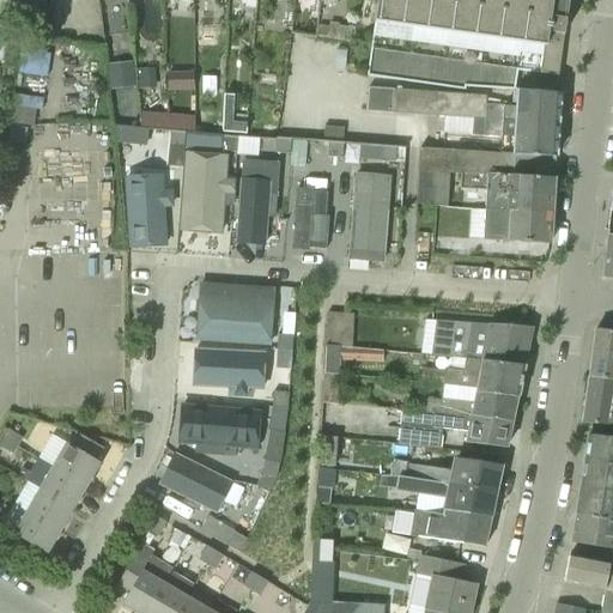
[(320,0),(317,18),(314,18),(310,37),(351,43),(353,29),(339,26),(339,24),(329,23),(332,5),(337,6),(337,0),(320,0)]
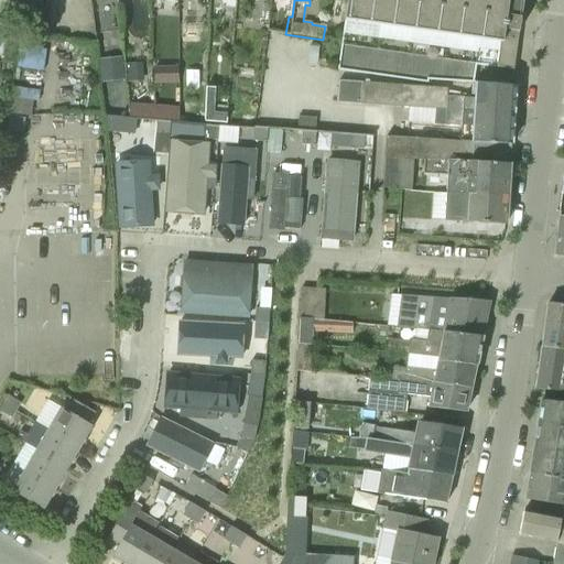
[(477,83),(477,82),(474,82),(476,65),(513,69),(523,0),(347,0),(338,72),(429,83),(429,80),(477,83)]
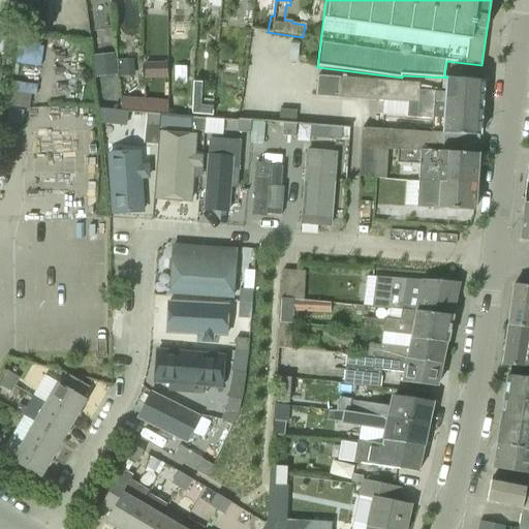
[(447,76),(447,78),(446,93),(434,92),(434,90),(419,89),(419,83),(317,75),(316,97),(382,101),(481,109),(483,81),(472,80),(472,79),(447,76)]
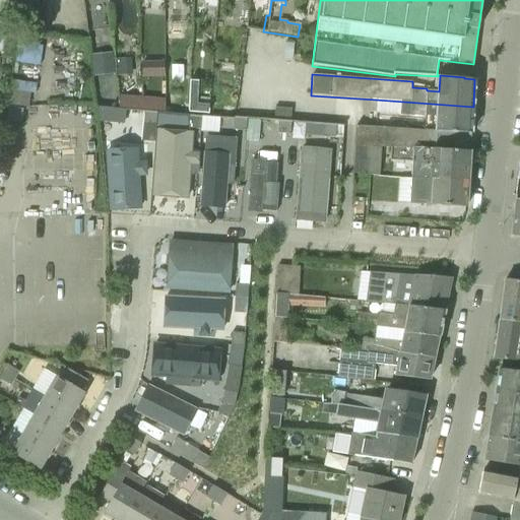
[(188,113),(208,115),(209,99),(197,98),(198,81),(190,81),(188,106),(188,113)]
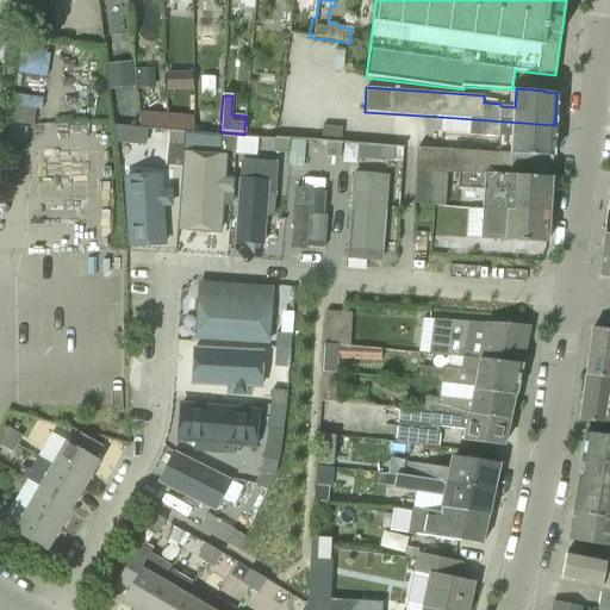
[(497,154),(552,156),(553,156),(555,125),(441,117),(440,134),(480,136),(480,137),(498,138),(497,154)]
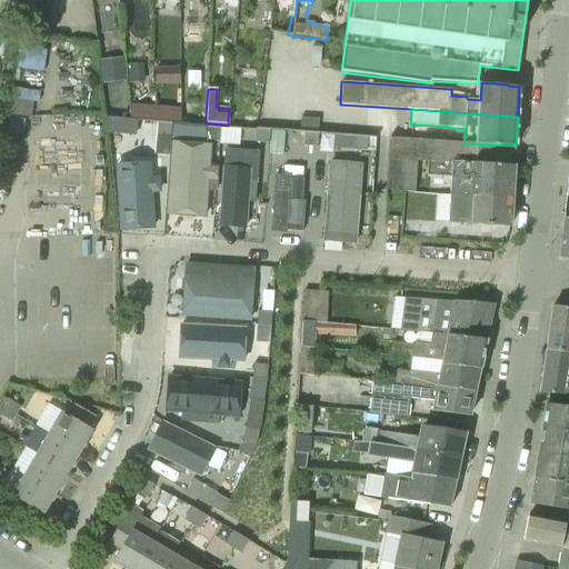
[(306,132),(317,133),(319,119),(301,118),(300,131),(306,132)]
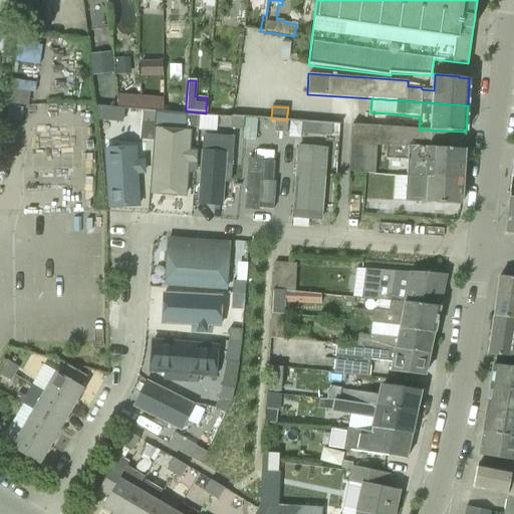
[(95,121),(122,123),(123,111),(94,109),(95,121)]
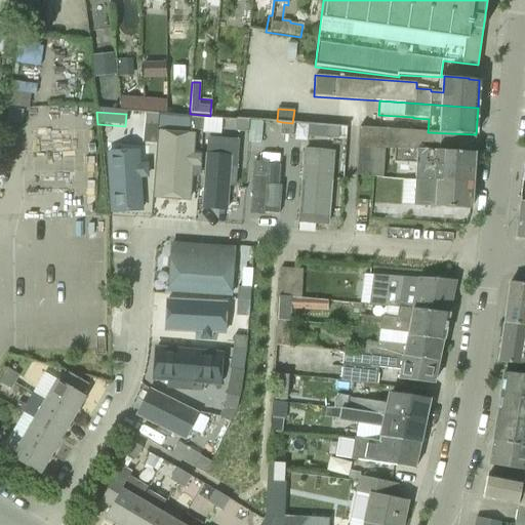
[(146,125),(159,126),(159,116),(146,115),(146,125)]
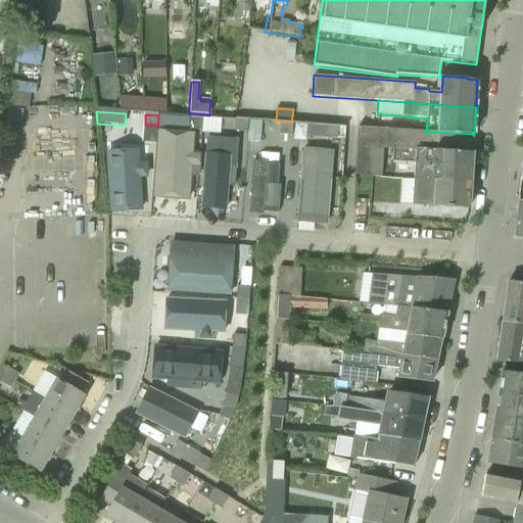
[(201,131),(202,117),(191,116),(190,130),(201,131)]
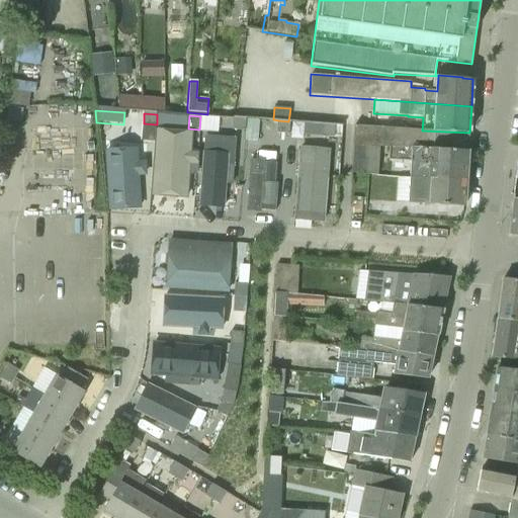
[(246,118),(233,117),(233,130),(245,131),(246,118)]
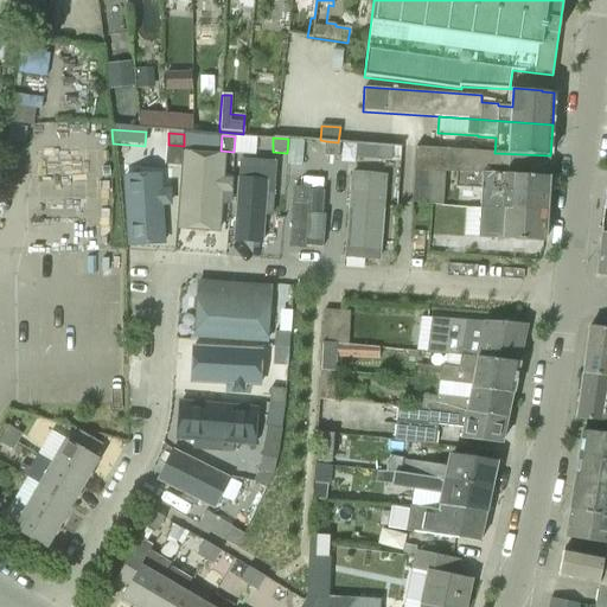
[(287,163),(302,164),(305,140),(288,139),(287,153),(287,163)]
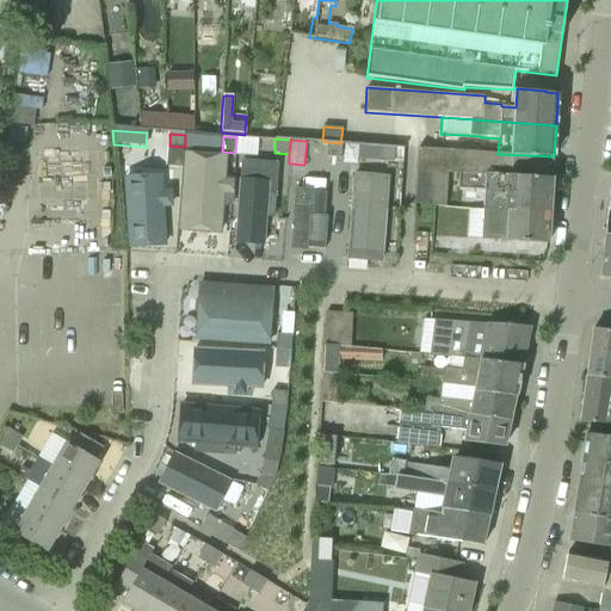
[(343,143),(340,143),(328,142),(327,156),(341,158),(343,143)]
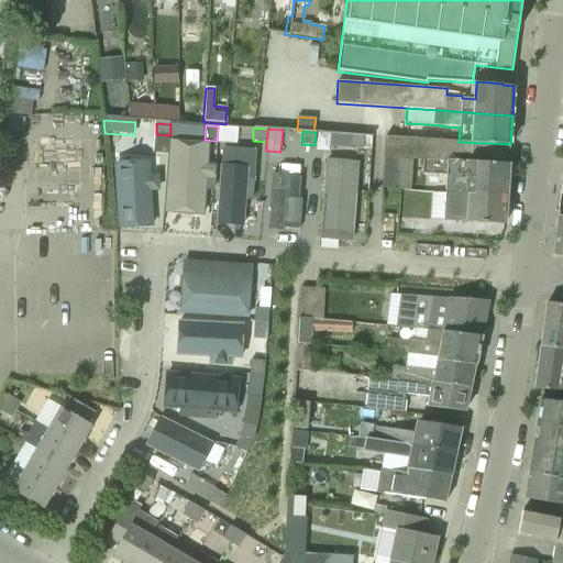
[(330,146),(364,148),(365,135),(331,133),(330,146)]
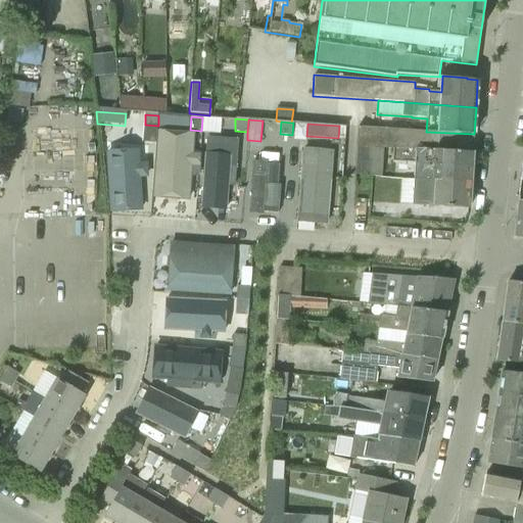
[(359,129),(357,147),(383,149),(393,148),(473,153),(473,134),(426,132),(359,129)]
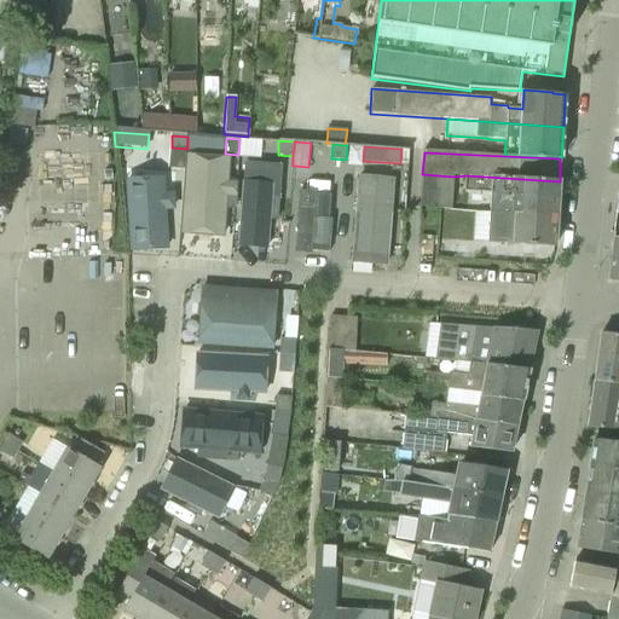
[(181,236),(224,238),(226,198),(238,200),(239,181),(226,180),(229,157),(186,155),(181,236)]
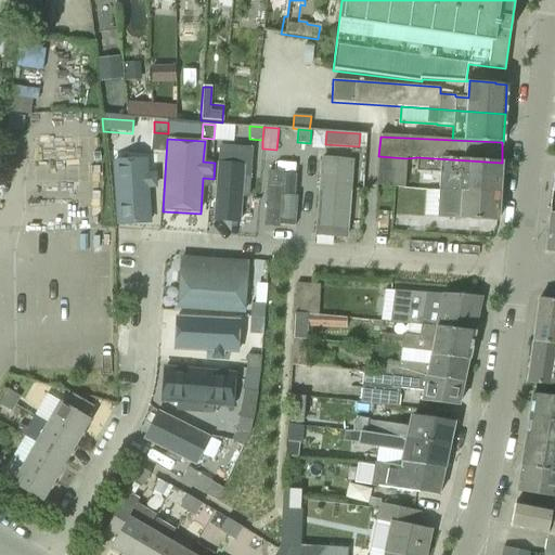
[(407,158),(378,156),(377,185),(390,186),(396,188),(404,189),(407,158)]
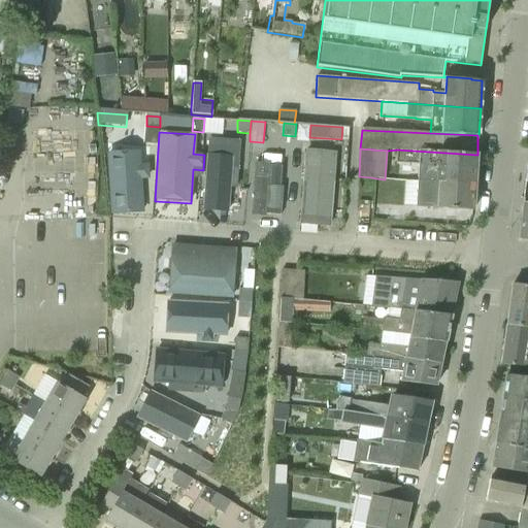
[(305,150),(297,225),(328,228),(335,152),(305,150)]
